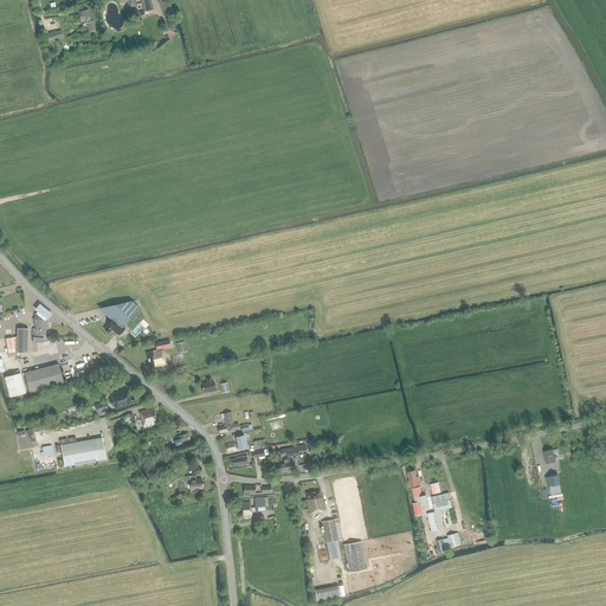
[(154,10),(150,0),(140,0),(143,12),(136,13),(139,20),(146,18),(144,12),(154,10)]
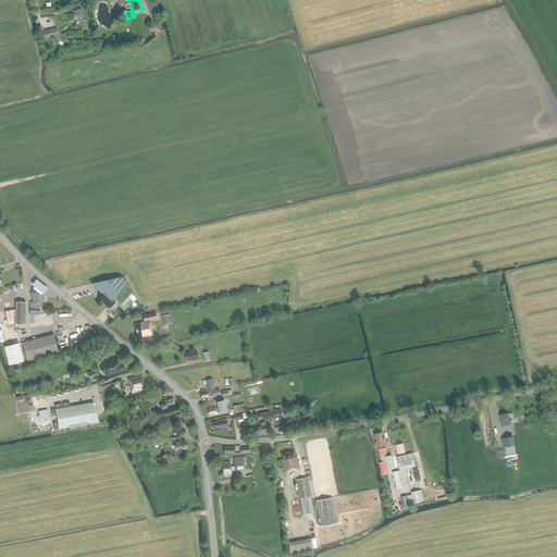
[(152,2),(151,0),(145,0),(150,12),(158,10),(156,1),(152,2)]
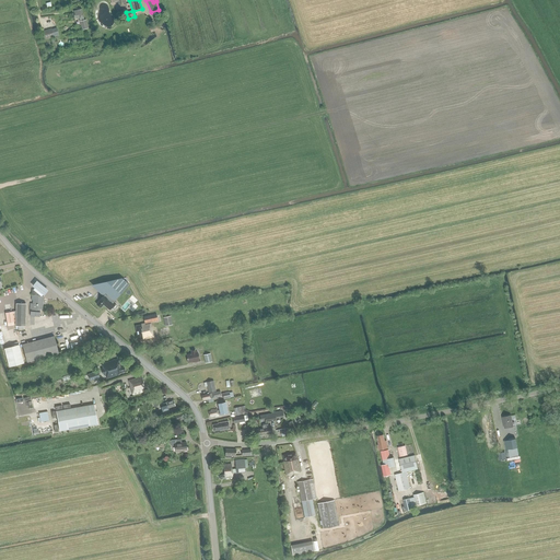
[(80,22),(81,22),(82,30),(86,28),(85,21),(84,21),(83,18),(82,10),(78,10),(78,11),(74,11),(76,16),(76,19),(79,19),(80,22)]
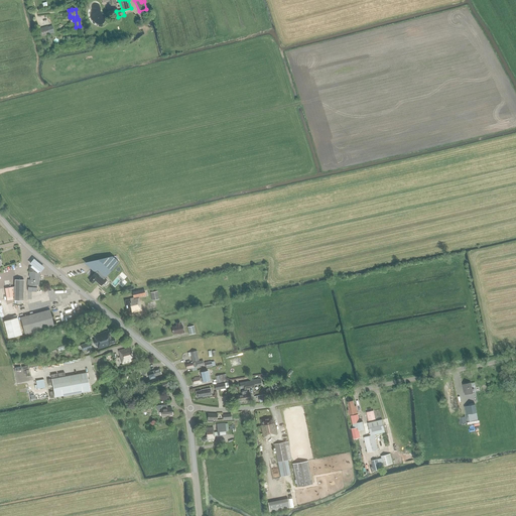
[(48,33),(47,26),(37,28),(39,35),(48,33)]
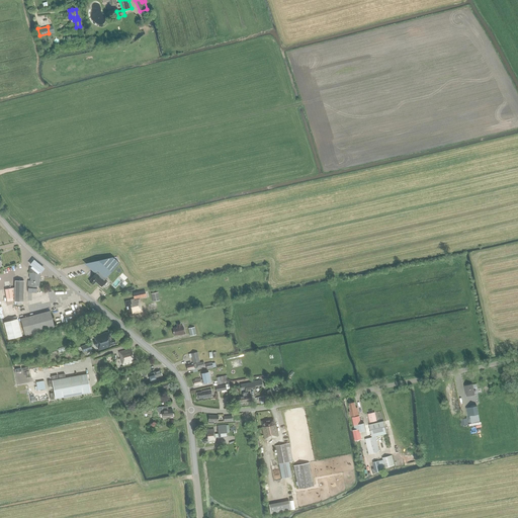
[(110,258),(101,260),(91,271),(95,274),(91,278),(89,281),(92,284),(95,282),(101,287),(106,280),(104,279),(119,263),(112,257),(111,259),(110,258)]
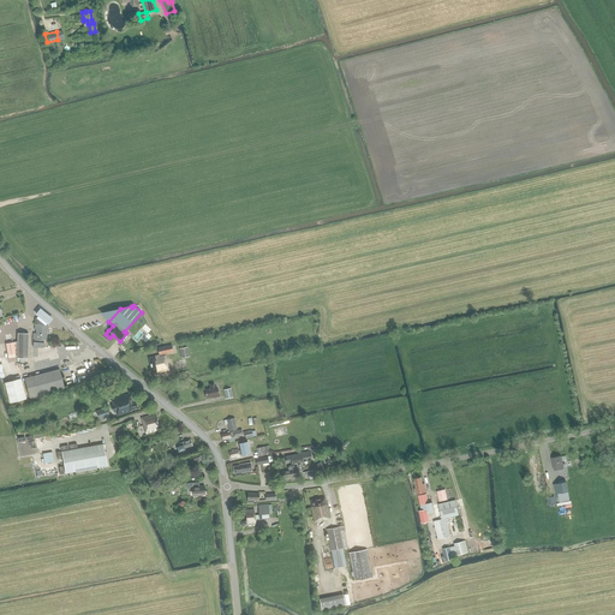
[(40,308),(35,314),(48,324),(53,320),(40,308)]
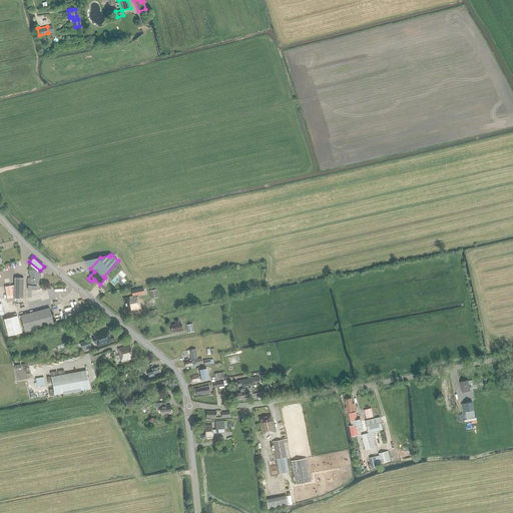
[(31,266),(29,266),(29,275),(30,276),(30,278),(28,278),(28,283),(29,283),(29,286),(28,286),(28,290),(36,290),(36,286),(34,286),(34,283),(39,284),(40,273),(38,272),(31,266)]
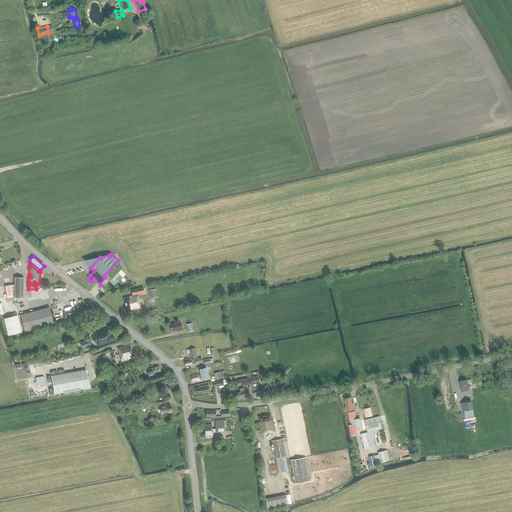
[(24,278),(15,277),(14,298),(17,298),(17,301),(21,301),(21,298),(23,298),(24,278)]
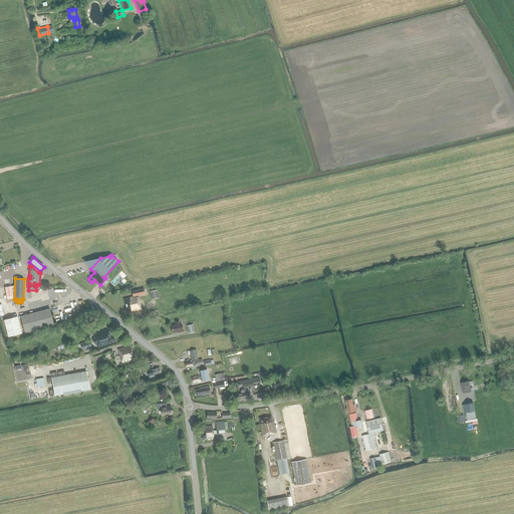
[(129,297),(129,298),(123,299),(126,312),(127,311),(127,313),(131,313),(131,311),(141,309),(139,295),(145,294),(144,288),(132,291),(133,296),(129,297)]
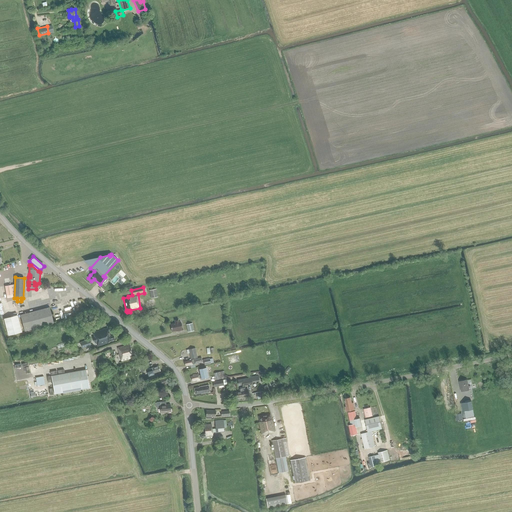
[(54,324),(49,307),(20,315),(25,331),(54,324)]
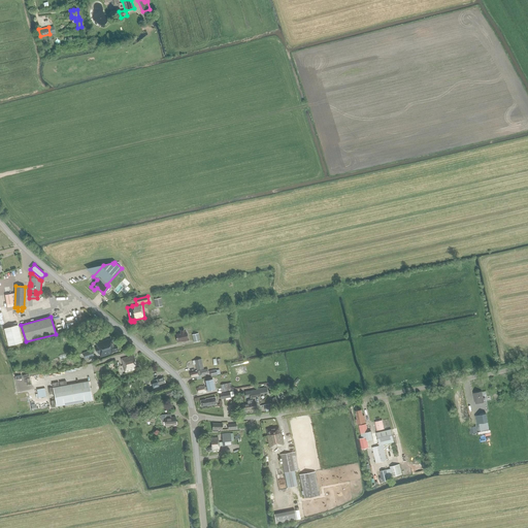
[(23,342),(18,325),(4,329),(8,347),(23,342)]
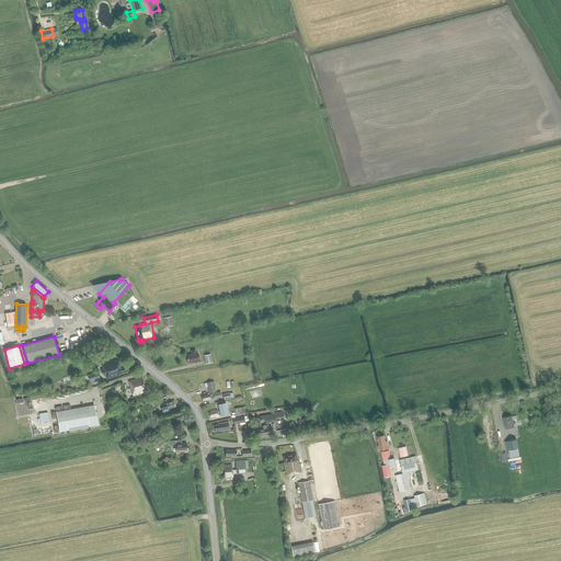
[(191,351),(192,354),(186,355),(189,363),(195,362),(195,363),(199,362),(197,353),(195,353),(194,350),(191,351)]
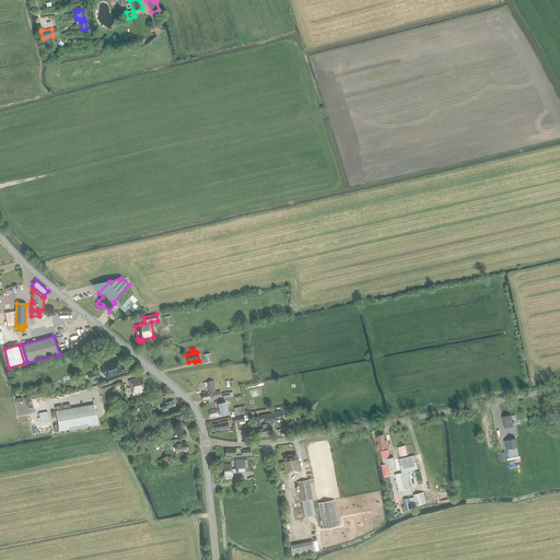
[(120,368),(118,359),(102,364),(104,369),(102,369),(103,375),(105,374),(106,378),(120,374),(121,374),(126,372),(125,366),(120,368)]
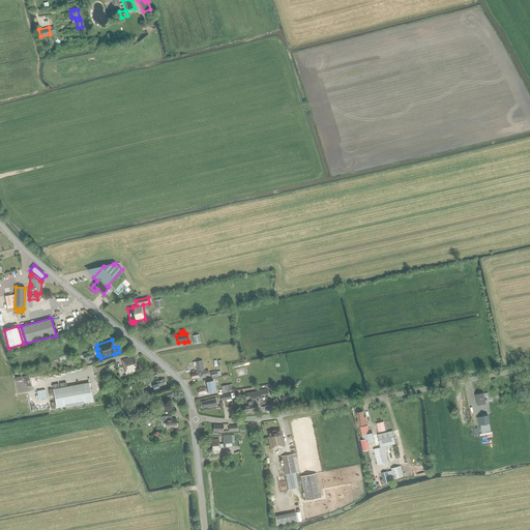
[(95,359),(92,351),(83,354),(86,362),(95,359)]
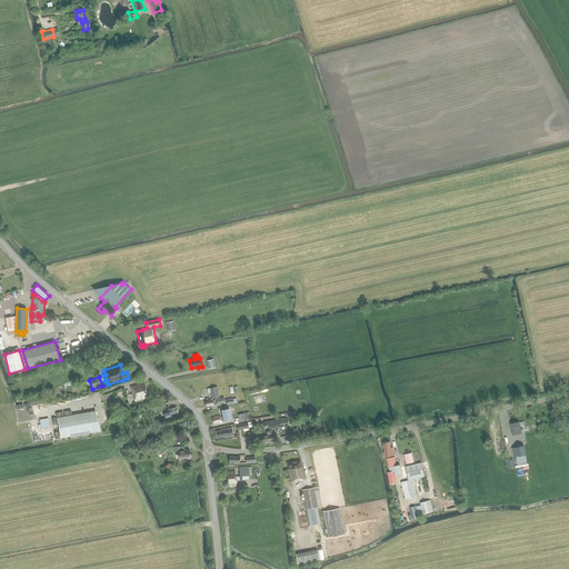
[(145,387),(143,383),(130,387),(135,401),(143,399),(143,397),(149,396),(148,391),(147,391),(146,387),(145,387)]
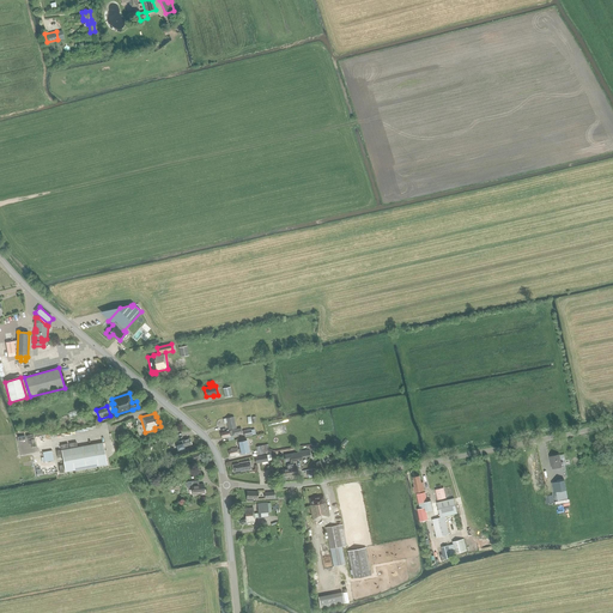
[(226,418),(230,429),(236,428),(234,416),(226,418)]
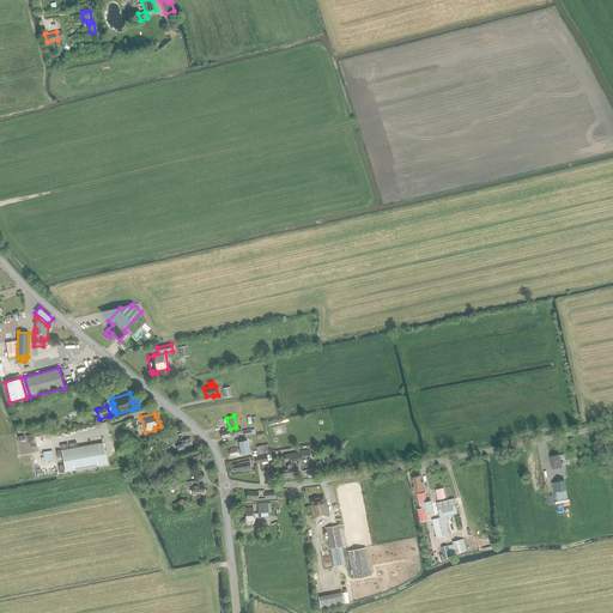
[(242,434),(241,428),(220,432),(222,438),(242,434)]
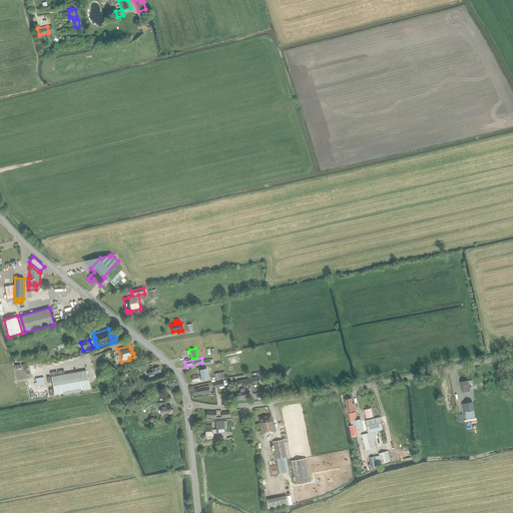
[(160,372),(158,367),(149,370),(151,377),(157,375),(156,373),(160,372)]
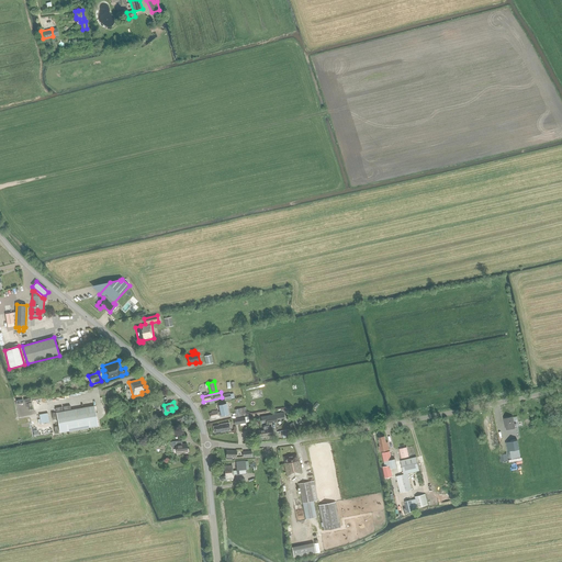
[(210,413),(211,418),(215,417),(216,418),(220,417),(218,415),(221,414),(221,416),(228,414),(226,403),(218,405),(220,412),(218,413),(217,409),(212,412),(212,413),(210,413)]
